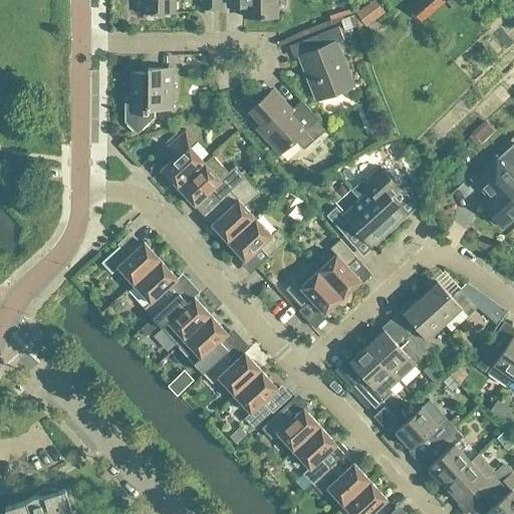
[(140,0),(141,13),(145,13),(147,16),(154,16),(156,13),(175,13),(175,0),(140,0)]
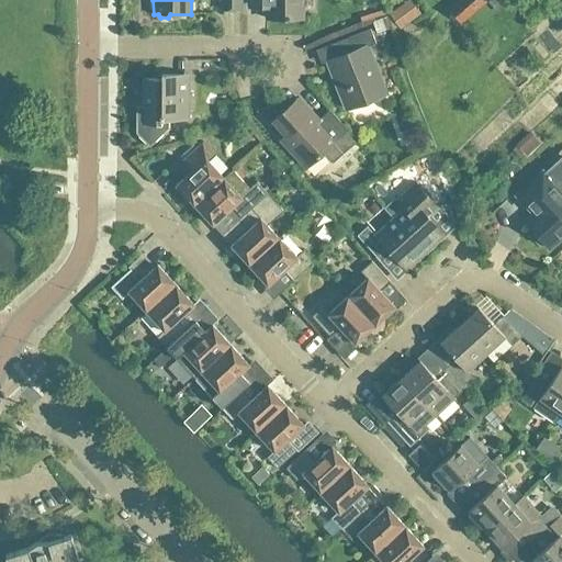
[(242,10),(240,0),(221,0),(222,10),(242,10)]
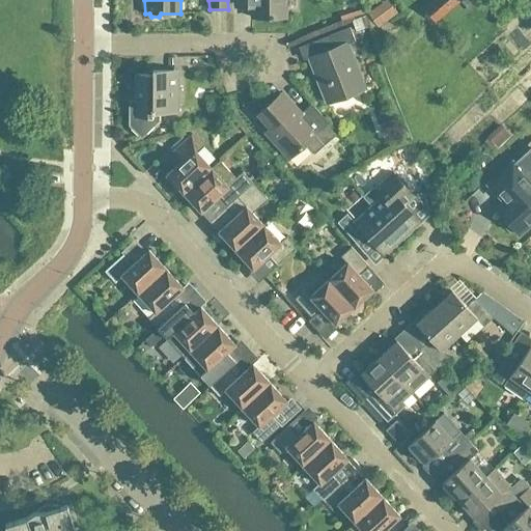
[(234,0),(234,6),(251,6),(251,17),(284,17),(283,0),(234,0)]
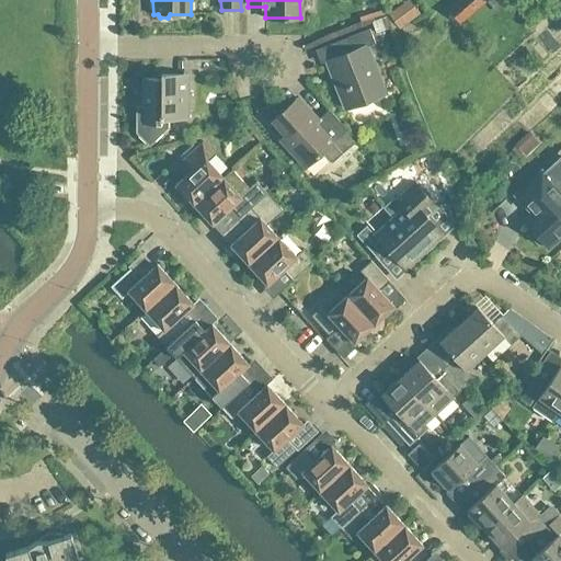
[(459,24),(487,0),(455,0),(446,8),(459,24)]
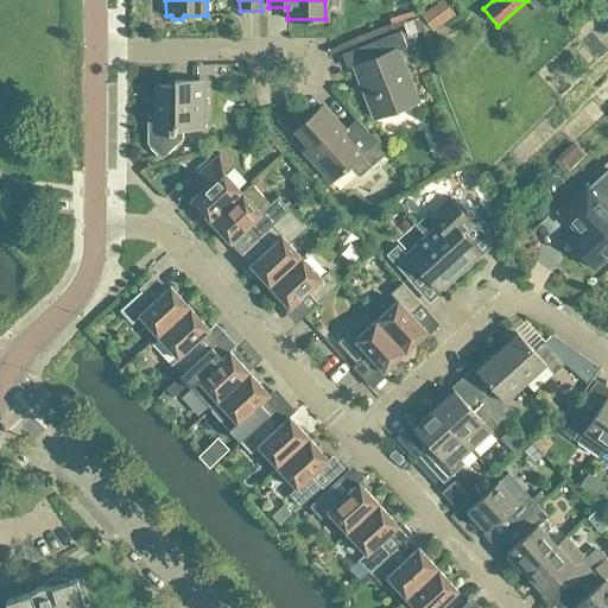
[(436,2),(420,14),(422,14),(425,20),(434,30),(449,19),(436,2)]
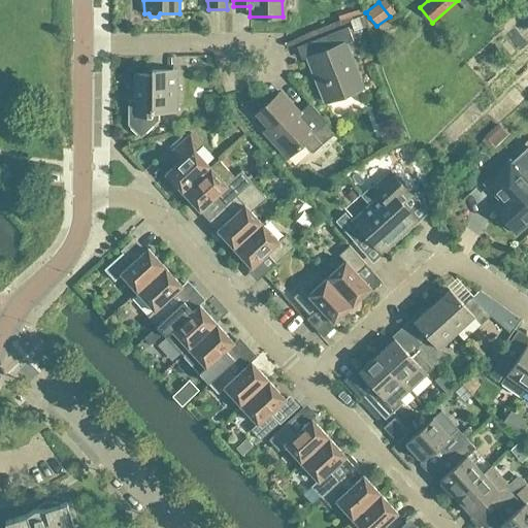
[(363,88),(345,43),(354,40),(348,27),(328,34),(332,47),(307,57),(325,102),(363,88)]
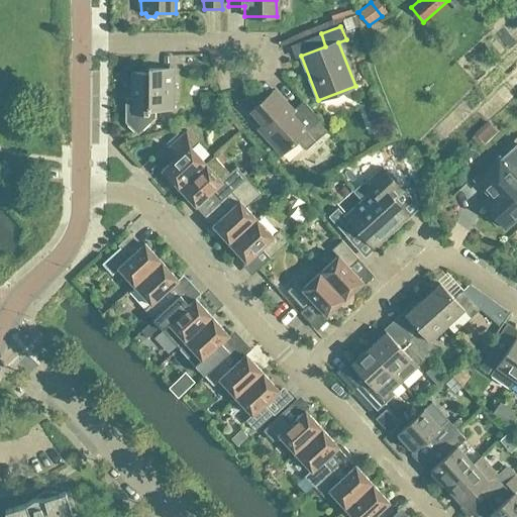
[(173,110),(173,72),(132,72),(132,98),(125,98),(125,122),(137,134),(154,117),(154,109),(173,110)]
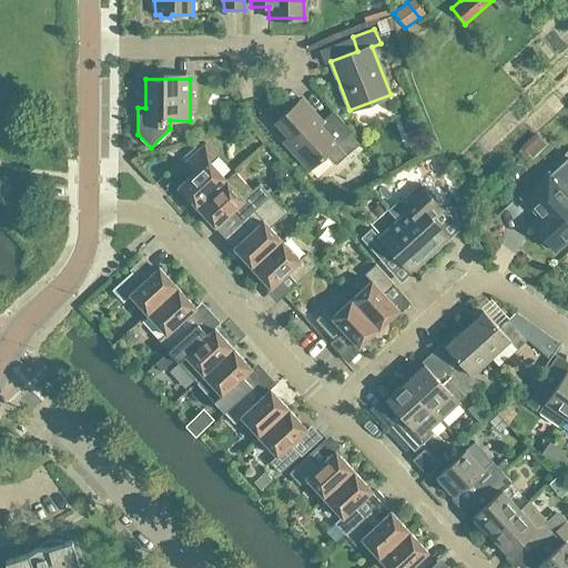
[(362,142),(333,110),(322,120),(303,98),(275,122),(288,137),(283,141),(308,170),(326,153),(336,164),(362,142)]
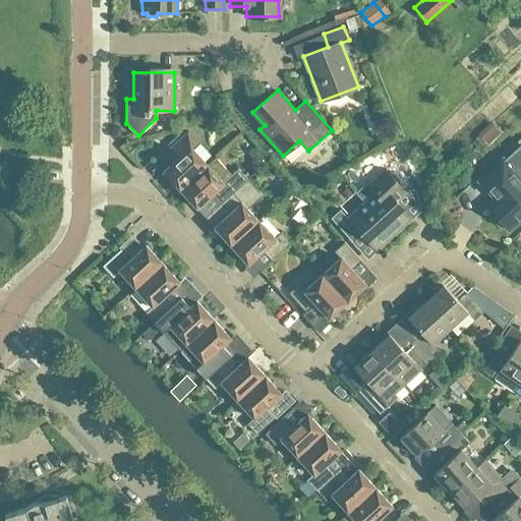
[(479,149),(496,136),(490,129),(474,141),(479,149)]
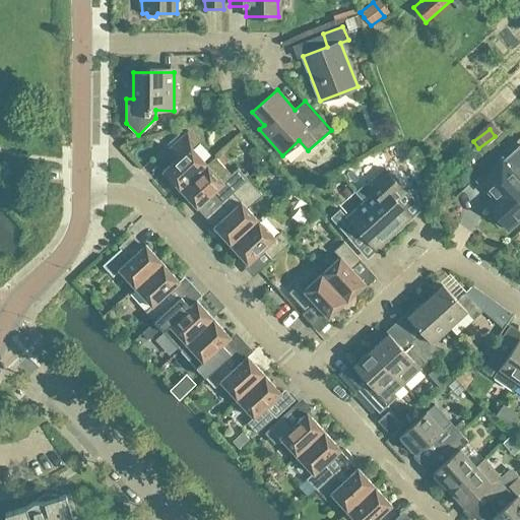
[(207,164),(191,146),(197,140),(188,130),(170,147),(178,156),(164,170),(180,189),(207,164)]
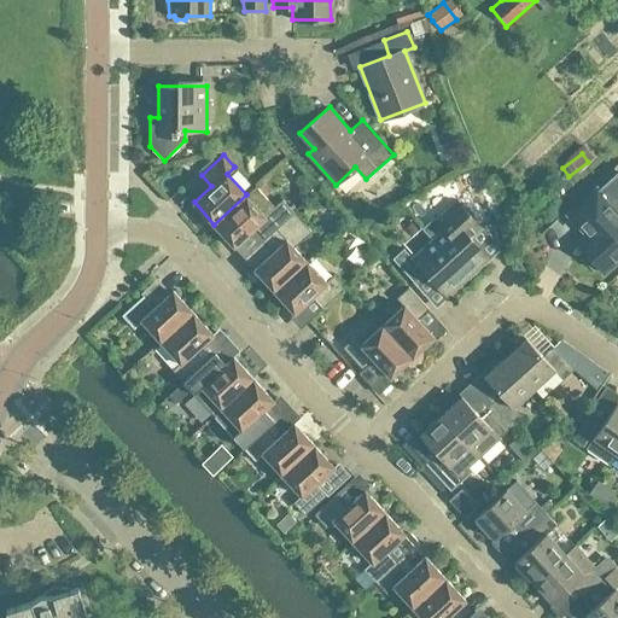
[(617,175),(600,192),(598,188),(570,214),(589,234),(579,244),(584,249),(582,251),(582,256),(593,268),(596,268),(599,266),(604,270),(617,257),(617,175)]
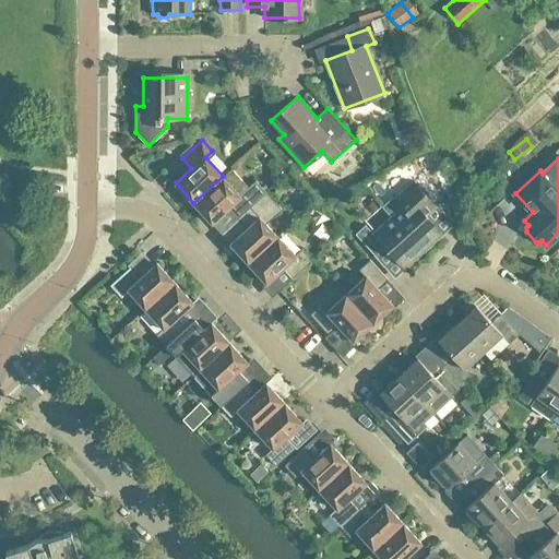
[(265,191),(256,180),(248,187),(232,168),(223,176),(193,203),(212,223),(227,207),(237,218),(265,191)]
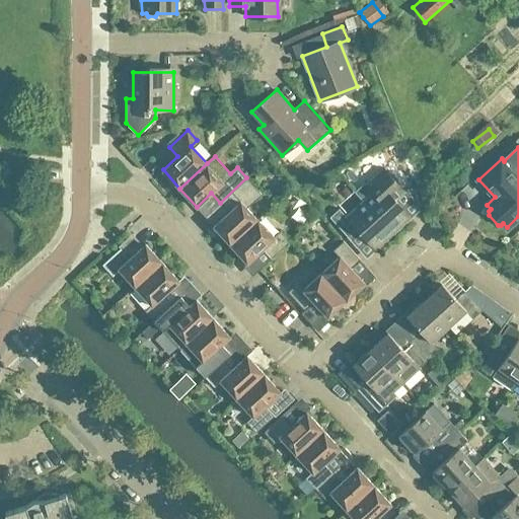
[(383,168),(374,176),(373,175),(364,183),(373,193),(364,201),(393,232),(411,217),(395,200),(404,192),(383,168)]
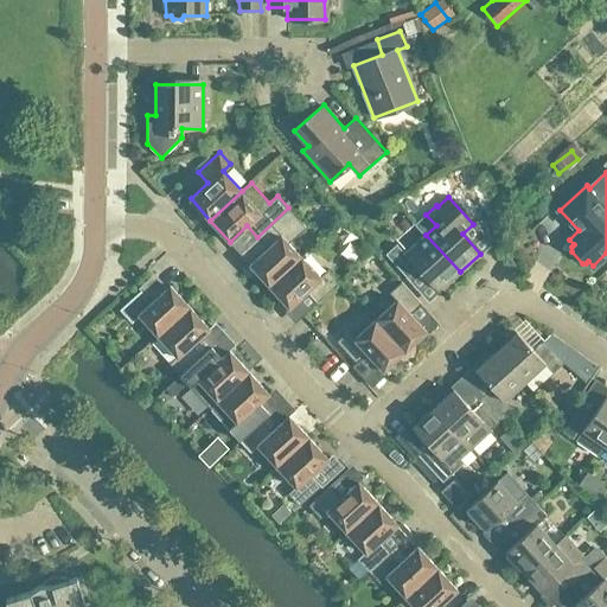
[(301,257),(288,243),(306,227),(288,208),(257,237),(267,248),(250,264),(269,286),(301,257)]
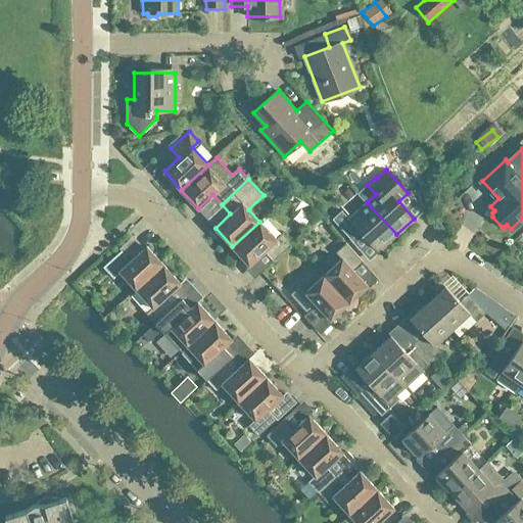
[(396,234),(367,202),(349,219),(342,210),(332,219),(352,241),(362,233),(378,250),(396,234)]
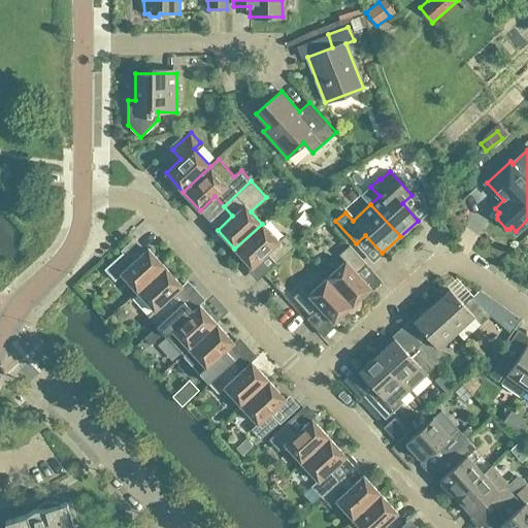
[(278,241),(262,224),(234,249),(252,267),(267,253),(275,263),(294,245),(285,235),(278,241)]
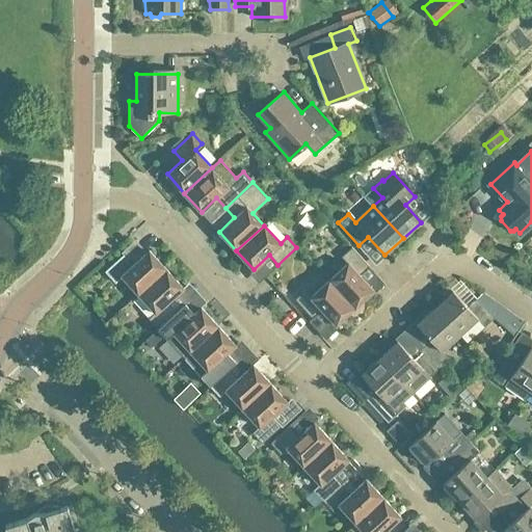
[(138,294),(166,268),(149,249),(145,253),(139,245),(135,249),(130,245),(123,253),(124,255),(106,271),(115,282),(122,275),(138,294)]
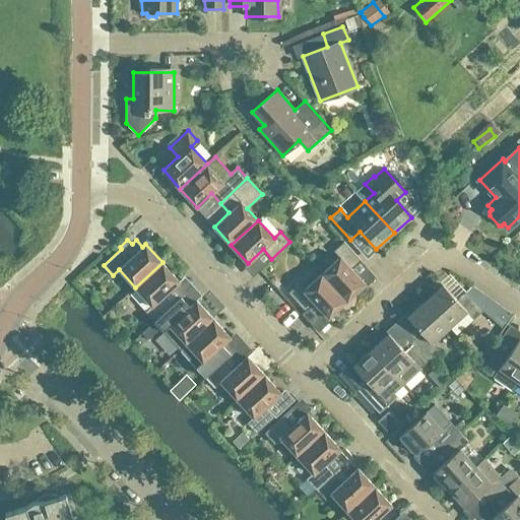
[(365,283),(351,268),(361,260),(343,241),(333,251),(339,257),(322,273),(346,301),(365,283)]
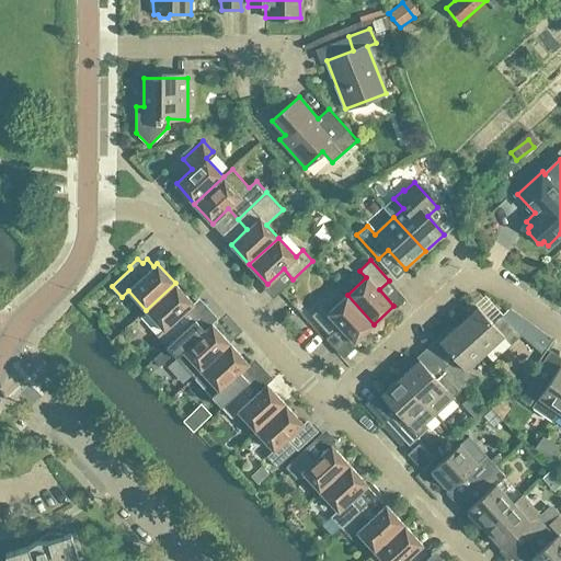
[(178,318),(193,302),(175,283),(146,310),(163,329),(157,335),(167,346),(186,328),(178,318)]
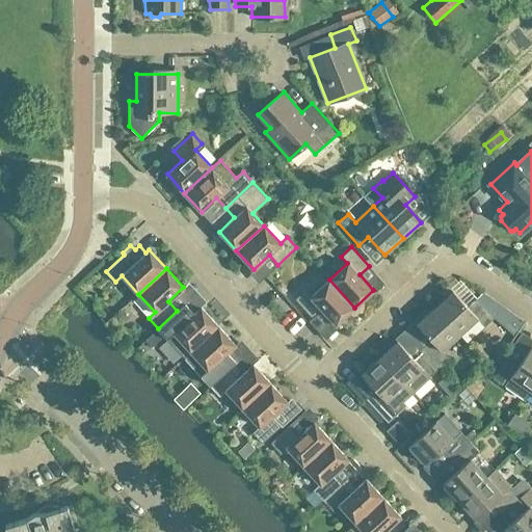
[(354,308),(329,280),(312,296),(306,289),(295,298),(312,318),(322,309),(336,324),(354,308)]
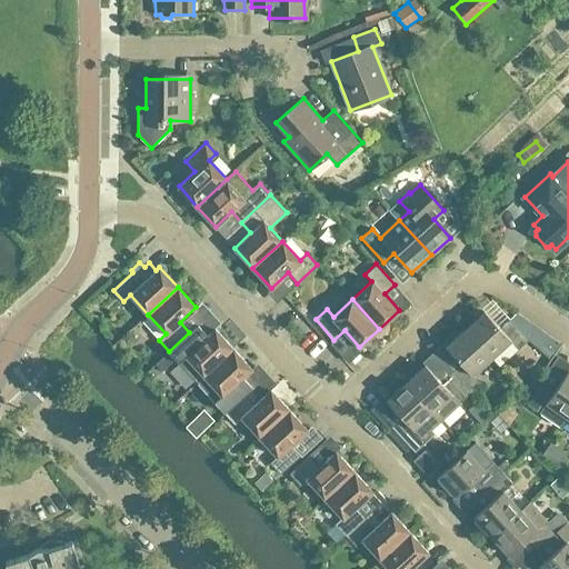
[(529,339),(510,319),(500,328),(485,311),(466,329),(491,358),(510,340),(519,349),(529,339)]
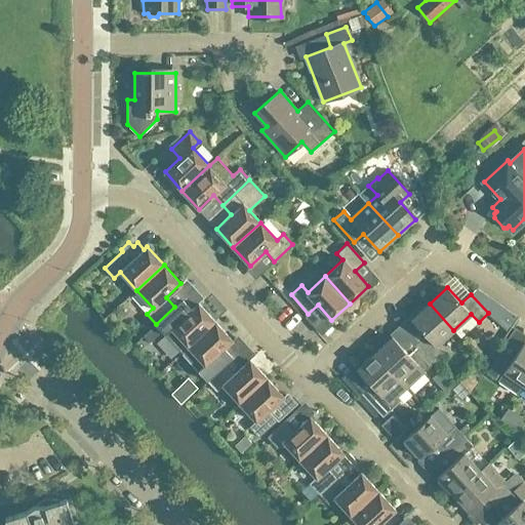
[(476,288),(471,294),(488,313),(503,329),(515,316),(476,288)]
